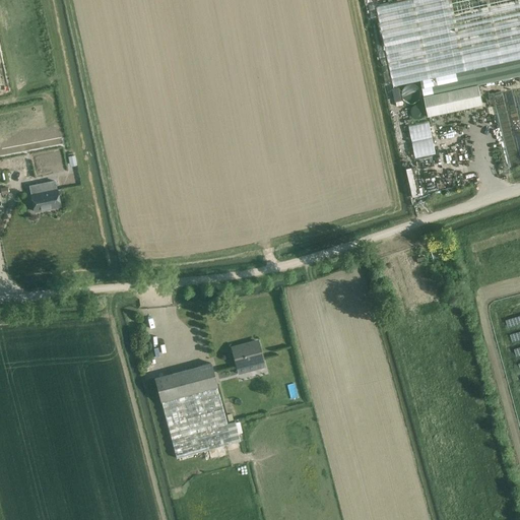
[(519,0),(406,0),(377,7),(394,86),(420,81),(429,117),(482,106),(478,85),(519,75),(519,0)]
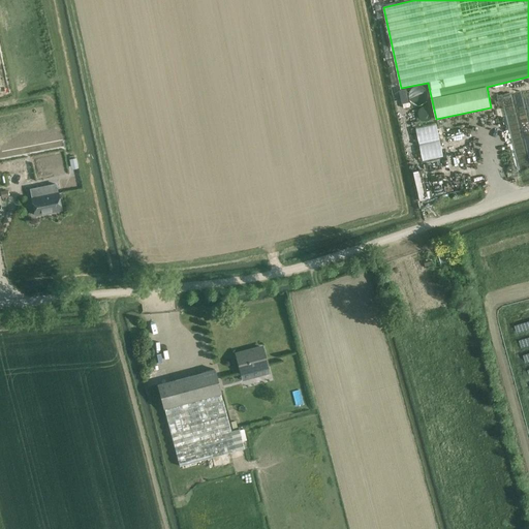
[(406,90),(400,91),(403,103),(409,102),(406,90)]
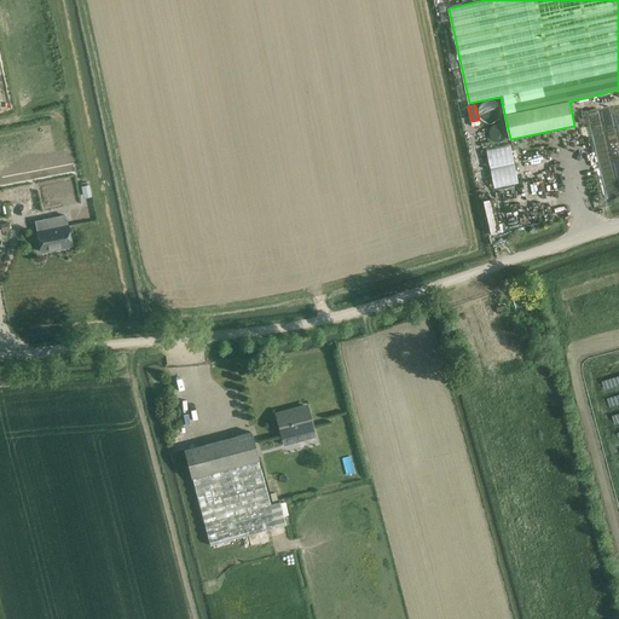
[(479,167),(486,166),(481,137),(475,138),(479,167)]
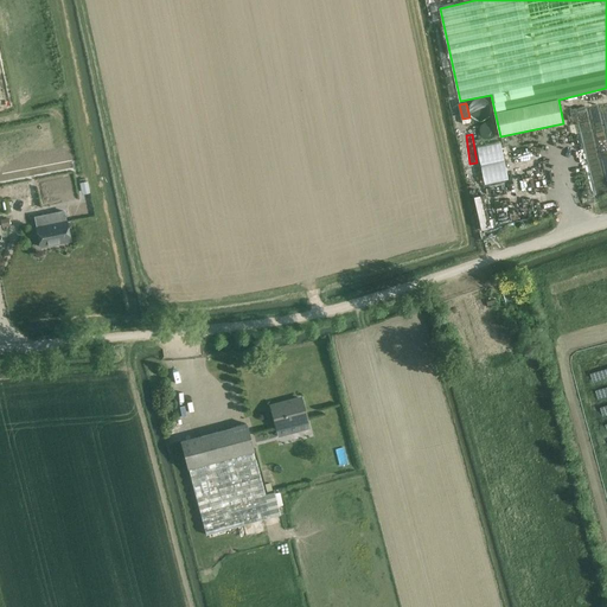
[(478,146),(480,164),(504,161),(502,144),(478,146)]
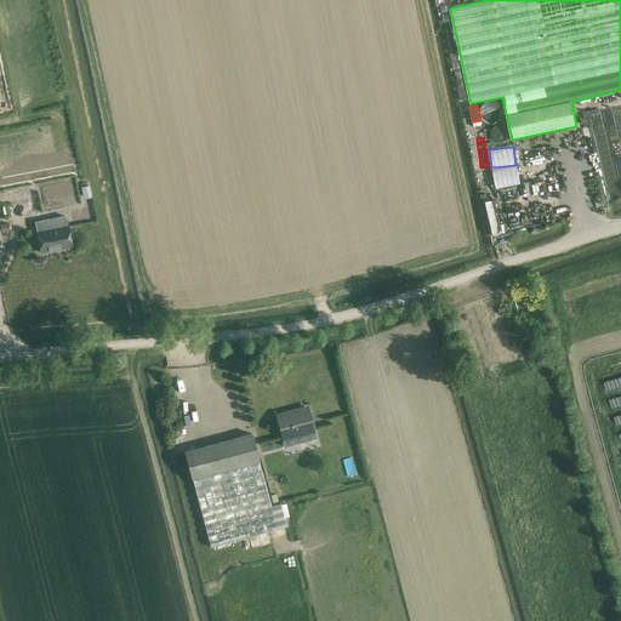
[(499,170),(501,186),(519,184),(518,167),(499,170)]
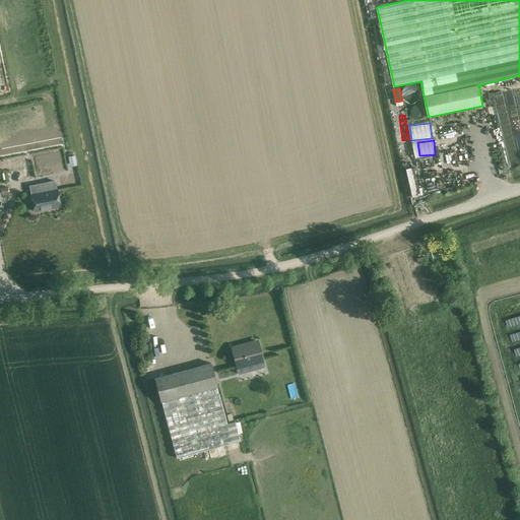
[(428,156),(429,163),(455,158),(455,153),(428,156)]
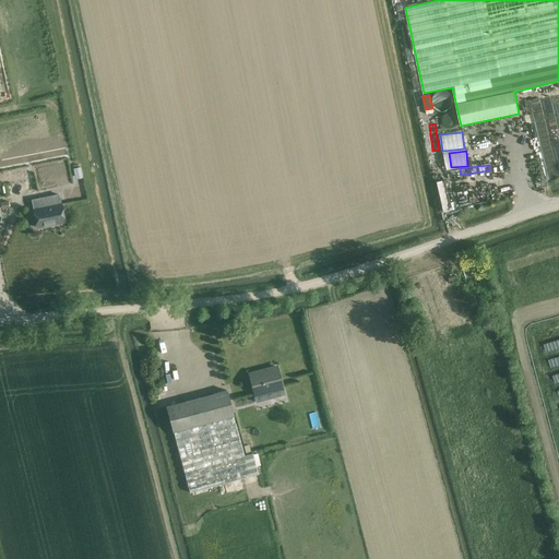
[(437,182),(443,212),(449,210),(443,181),(437,182)]
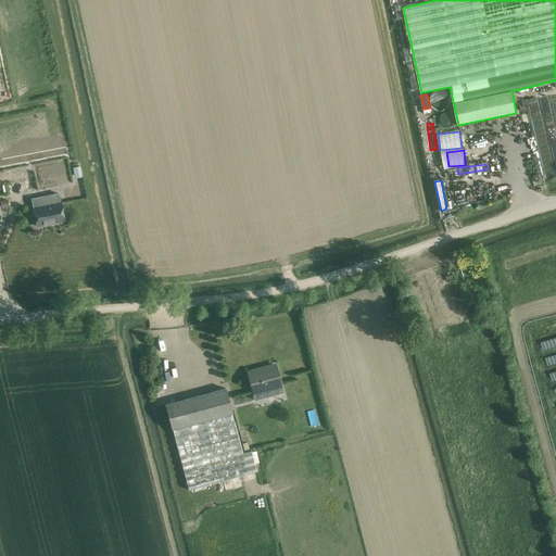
[(59,193),(30,199),(33,209),(37,226),(64,220),(61,203),(59,193)]
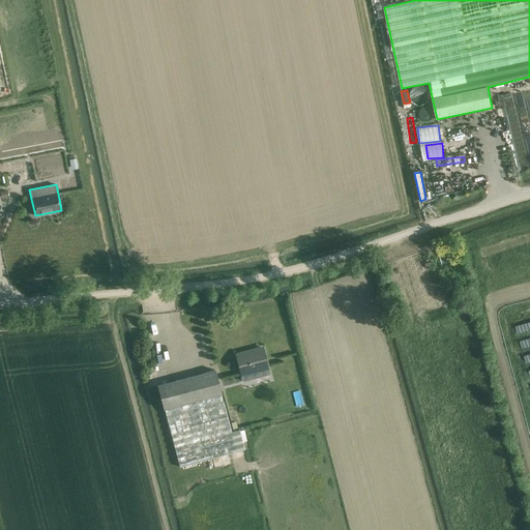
[(455,265),(451,251),(439,254),(442,268),(455,265)]
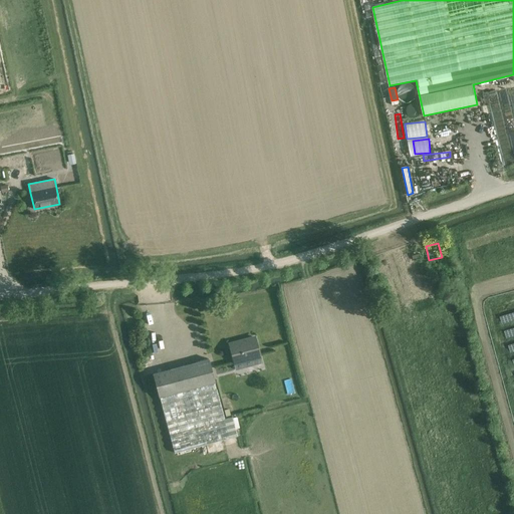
[(255,337),(229,344),(234,363),(260,356),(255,337)]
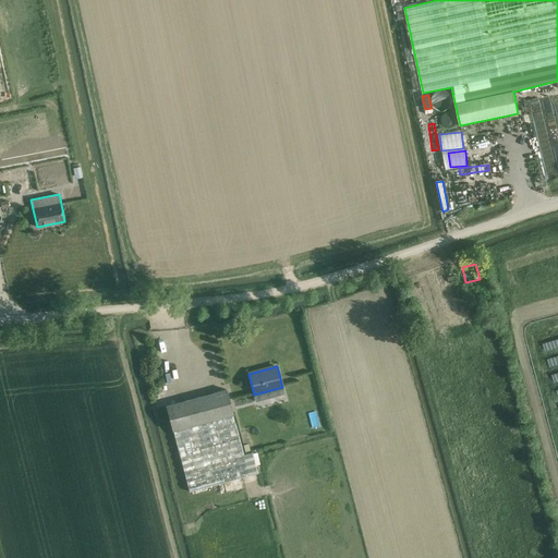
[(226,389),(166,405),(180,459),(190,492),(257,474),(252,453),(243,456),(240,443),(226,389)]
